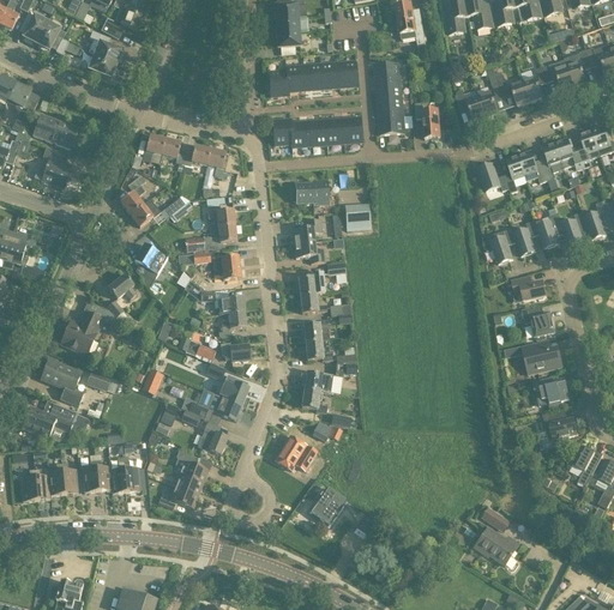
[(16,2),(14,2),(16,0),(8,0),(5,8),(0,17),(0,23),(11,29),(18,14),(12,11),(16,2)]
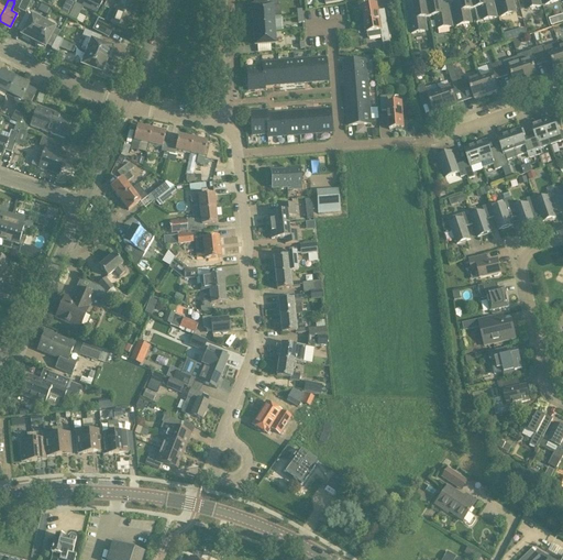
[(24,10),(29,0),(21,0),(18,7),(24,10)]
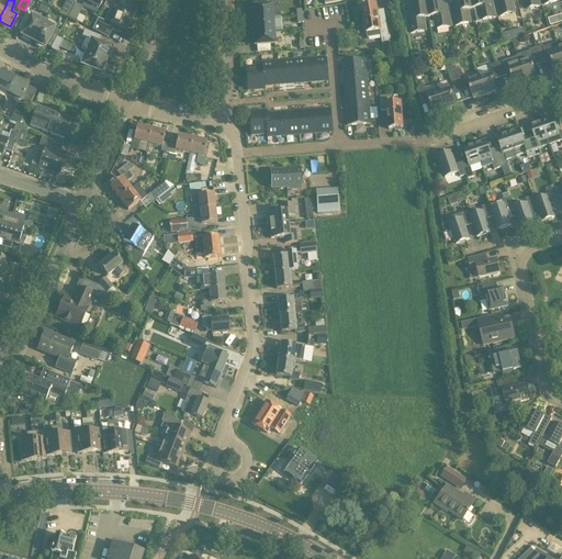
[(75,0),(64,0),(59,10),(67,14),(75,0)]
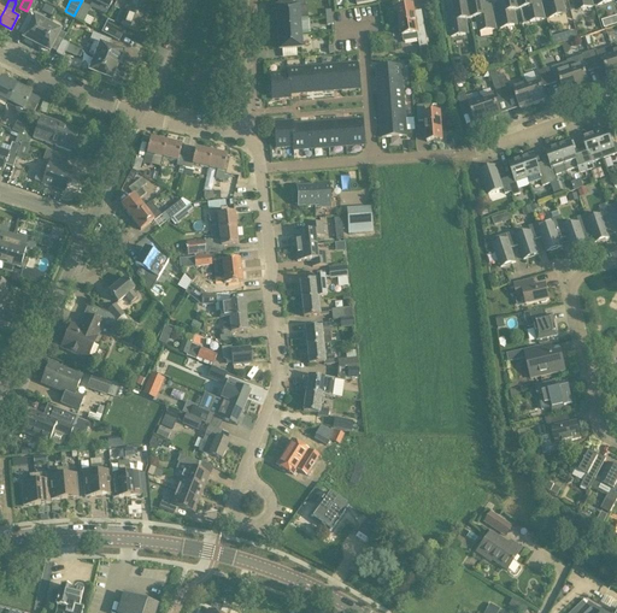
[(82,21),(90,5),(82,0),(74,16),(82,21)]
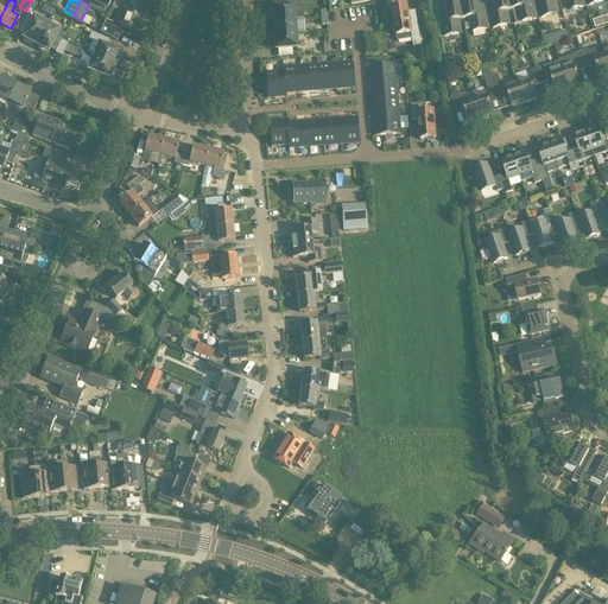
[(114,0),(112,5),(141,17),(146,4),(138,0),(114,0)]
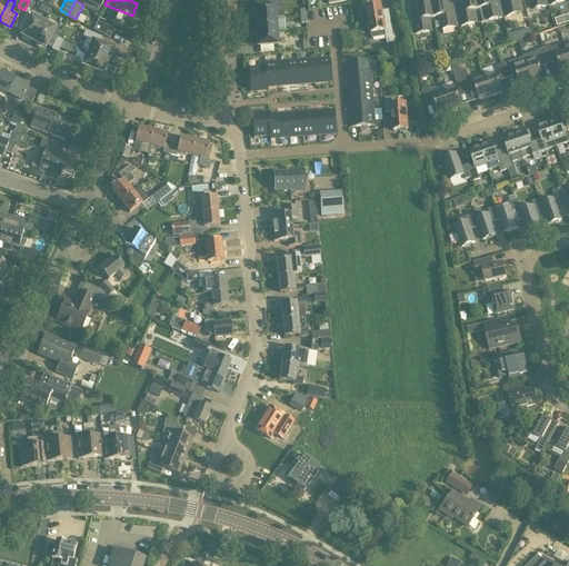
[(415,28),(418,28),(428,26),(427,16),(433,15),(431,0),(417,0),(419,9),(412,10),(415,28)]
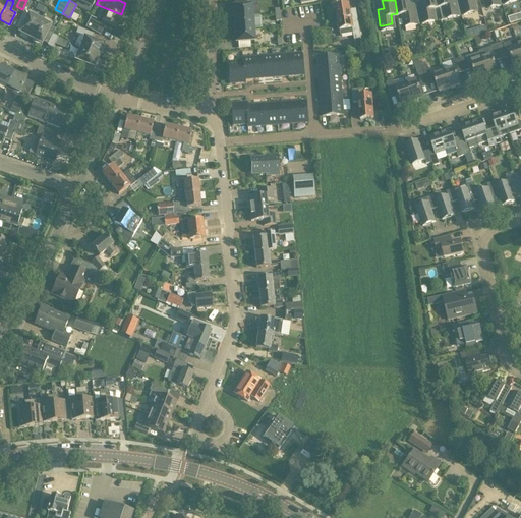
[(415,2),(409,3),(408,0),(395,0),(397,13),(401,13),(403,25),(419,22),(415,2)]
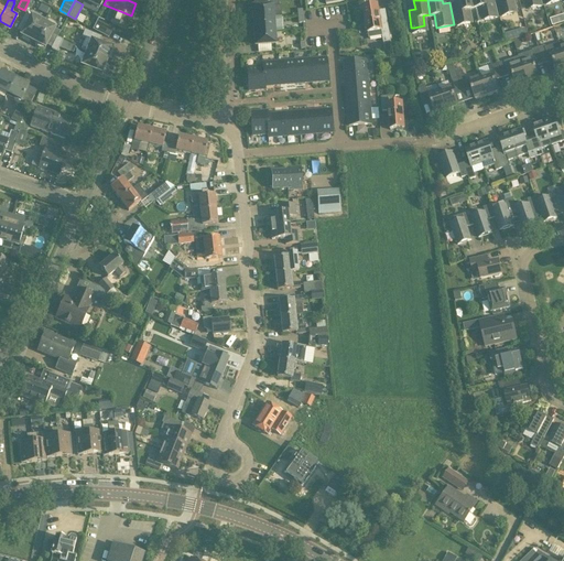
[(458,0),(459,1),(453,2),(451,2),(455,24),(473,21),(469,8),(475,7),(473,0),(458,0)]
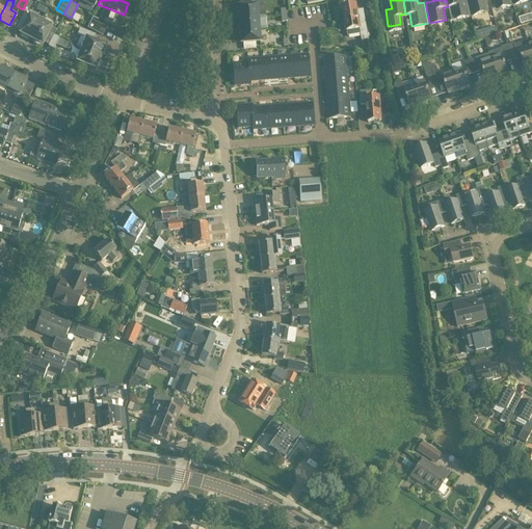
[(446,0),(448,6),(449,5),(451,18),(470,14),(467,0),(446,0)]
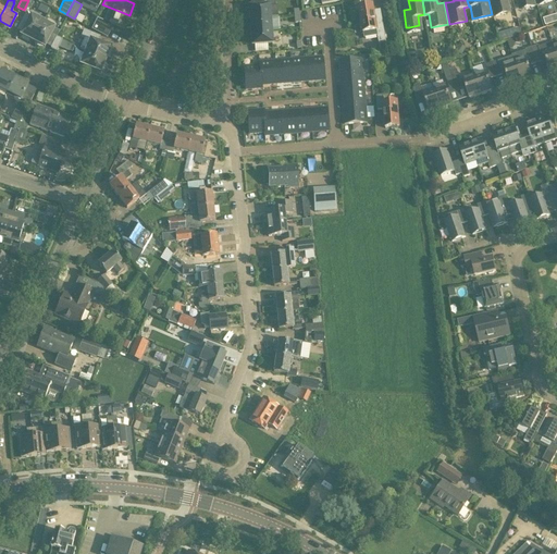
[(491,0),(494,14),(511,10),(509,0),(491,0)]
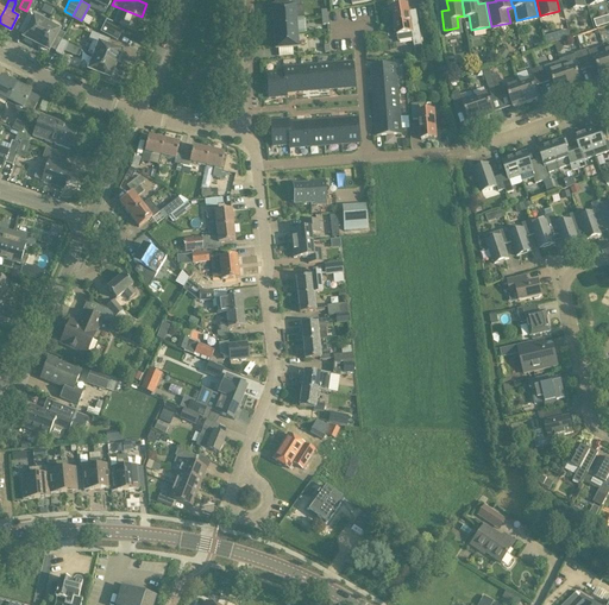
[(294,2),(272,4),(274,18),(295,17),(294,2)]
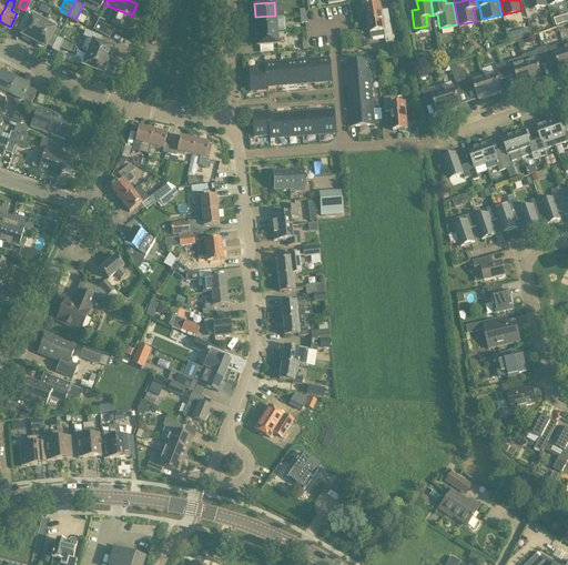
[(368,6),(366,6),(368,19),(366,19),(367,26),(369,26),(371,36),(385,33),(385,40),(393,39),(391,21),(384,22),(381,3),(374,4),(374,2),(367,3),(368,6)]
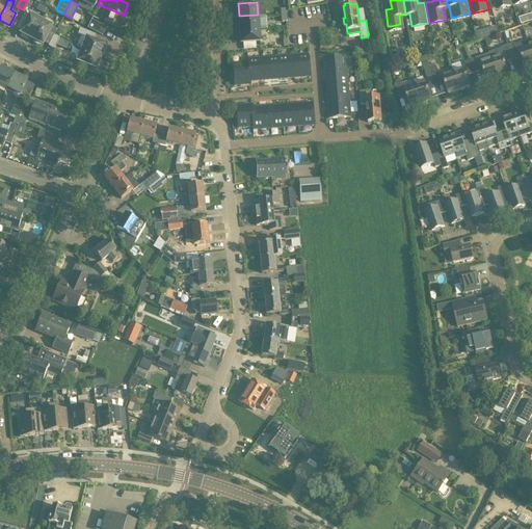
[(98,4),(103,7),(99,18),(105,20),(118,26),(124,15),(98,4)]
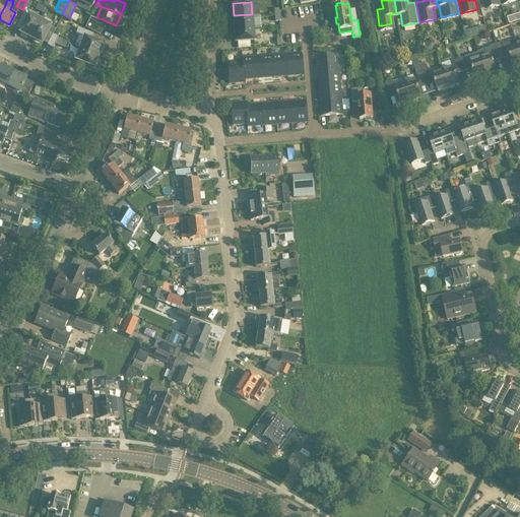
[(40,18),(28,12),(23,10),(20,16),(25,18),(19,29),(20,30),(19,33),(26,36),(27,35),(30,36),(40,18)]
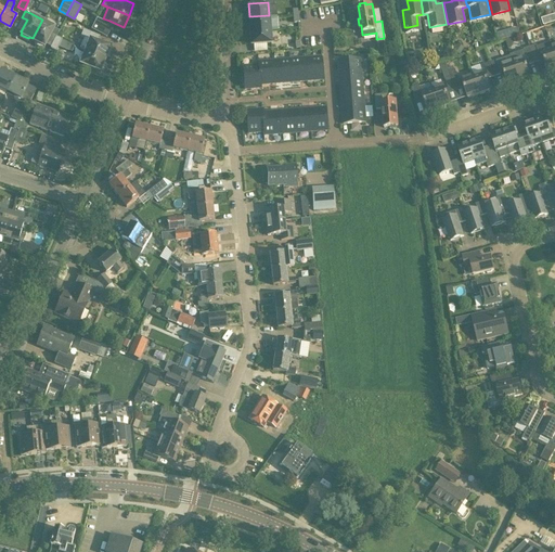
[(269,15),(249,16),(250,29),(269,27),(269,15)]
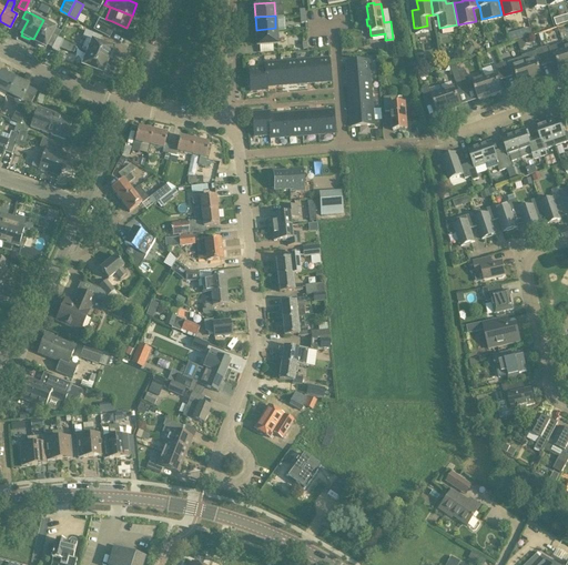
[(97,19),(92,27),(109,36),(113,28),(97,19)]
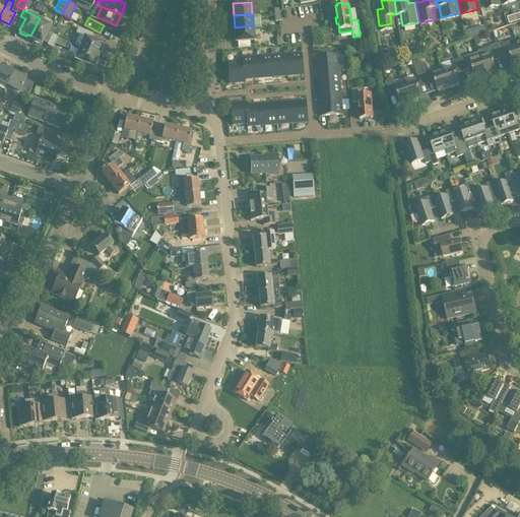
[(55,26),(51,24),(51,23),(40,18),(30,36),(33,38),(31,39),(39,43),(40,41),(41,42),(47,30),(52,33),(53,31),(55,26)]
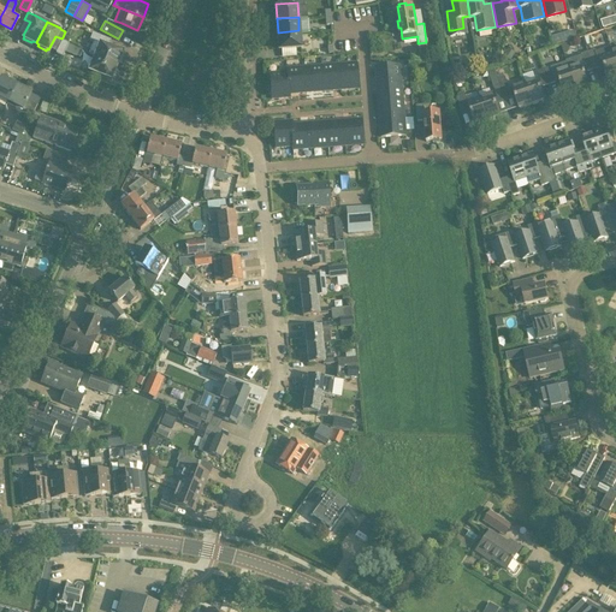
[(111,37),(93,30),(89,37),(94,40),(88,52),(94,54),(117,64),(118,60),(120,61),(123,53),(122,52),(122,49),(107,45),(111,37)]
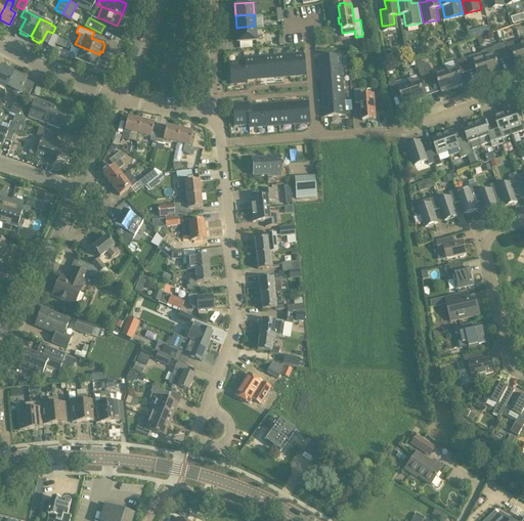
[(254,26),(236,28),(236,39),(255,38),(254,26)]
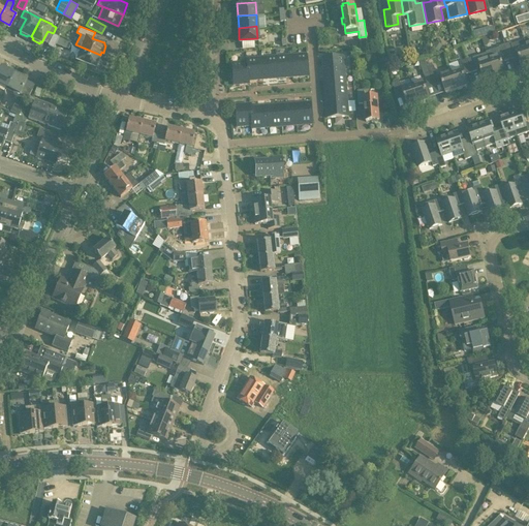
[(59,35),(54,32),(53,33),(48,43),(53,47),(59,35)]
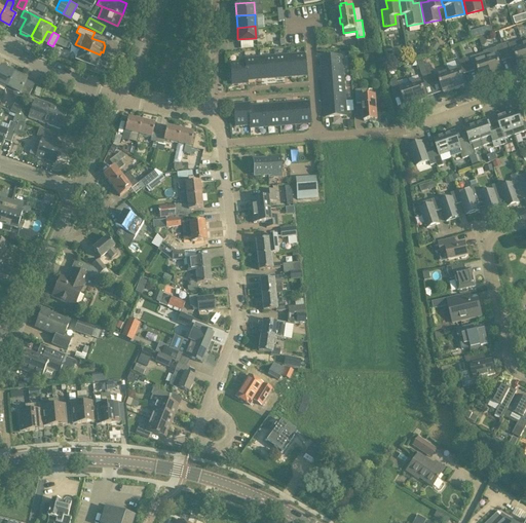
[(521,38),(509,42),(508,40),(501,42),(502,44),(506,57),(515,53),(519,65),(525,62),(525,50),(523,42),(521,38)]
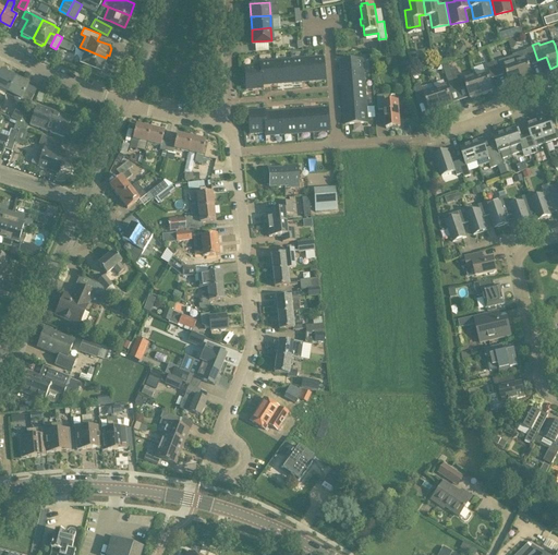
[(456,48),(462,51),(465,46),(459,43),(456,48)]
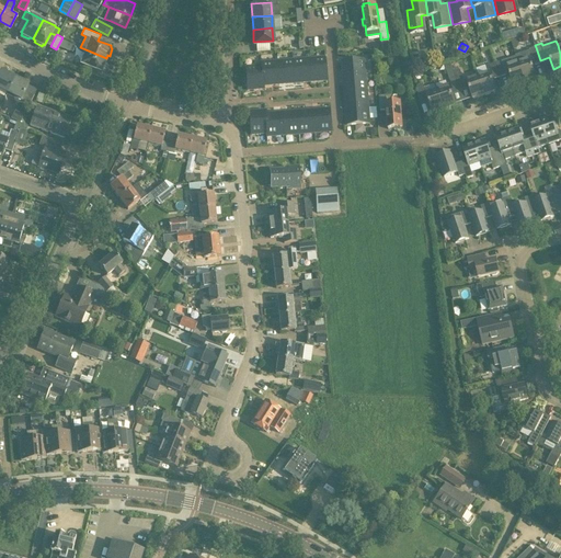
[(530,49),(535,61),(540,60),(536,47),(530,49)]
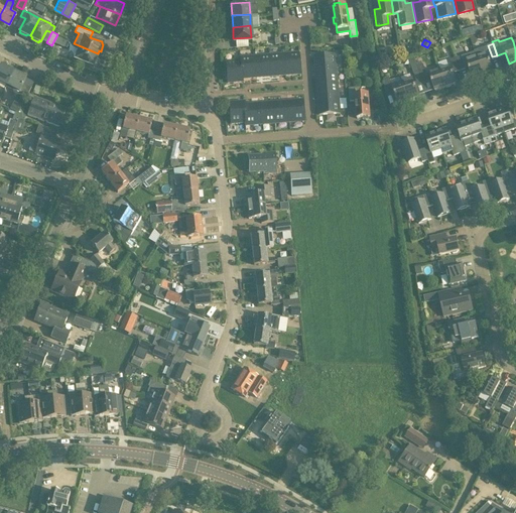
[(98,53),(79,45),(74,57),(93,65),(94,63),(95,63),(98,56),(96,56),(98,53)]
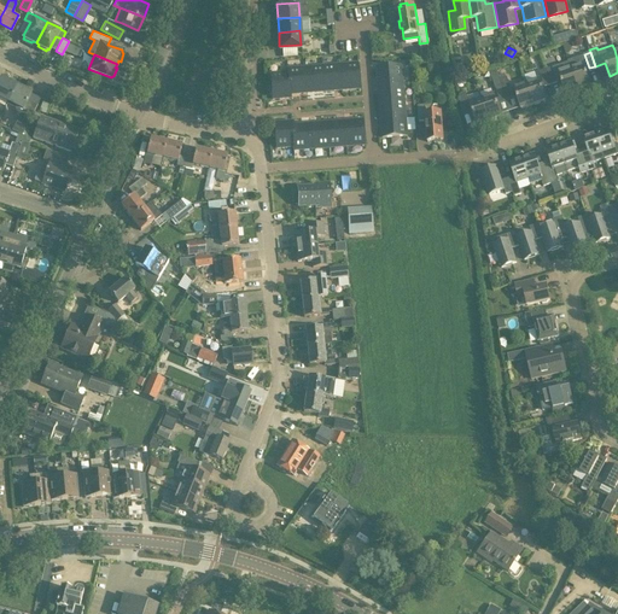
[(570,64),(578,87),(590,83),(583,60),(570,64)]
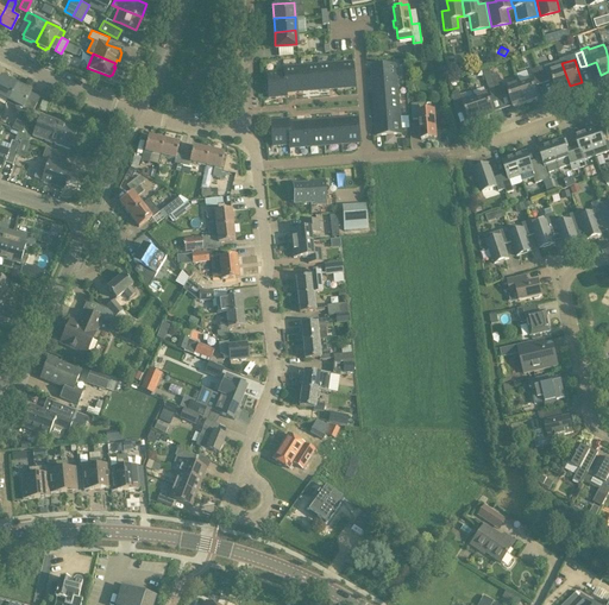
[(352,61),(336,62),(337,86),(355,84),(352,61)]
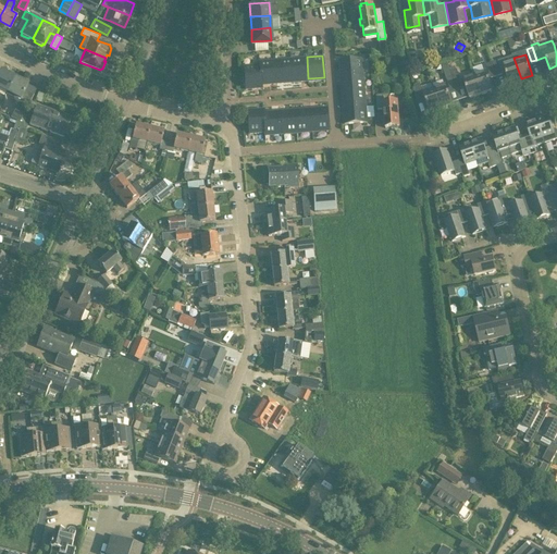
[(307,57),(292,58),(293,79),(308,78),(307,57)]
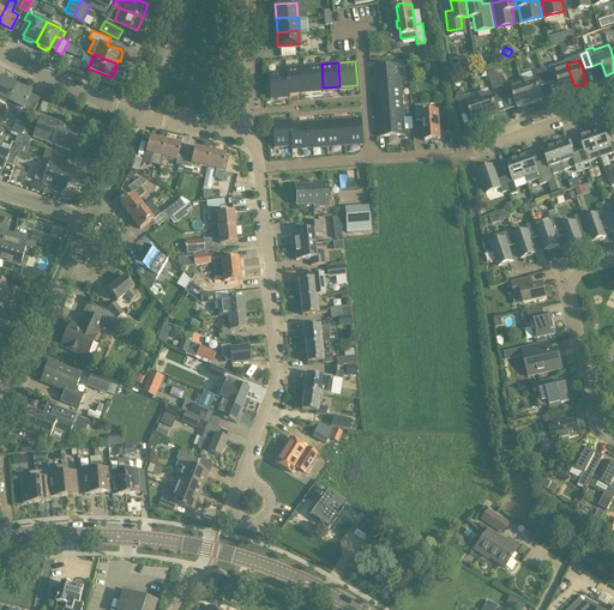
[(321,64),(304,65),(306,89),(323,88),(321,64)]
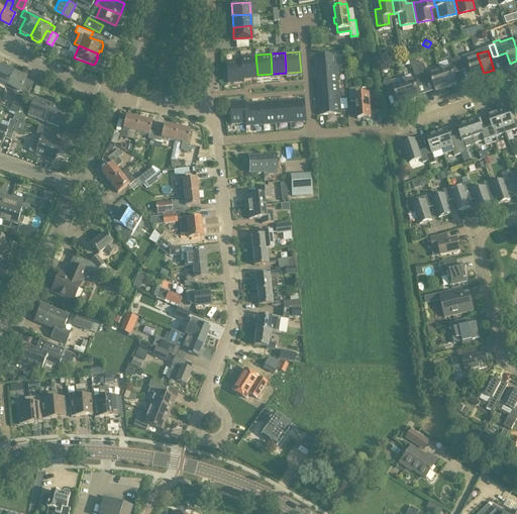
[(335,54),(315,55),(316,70),(336,68),(335,54)]
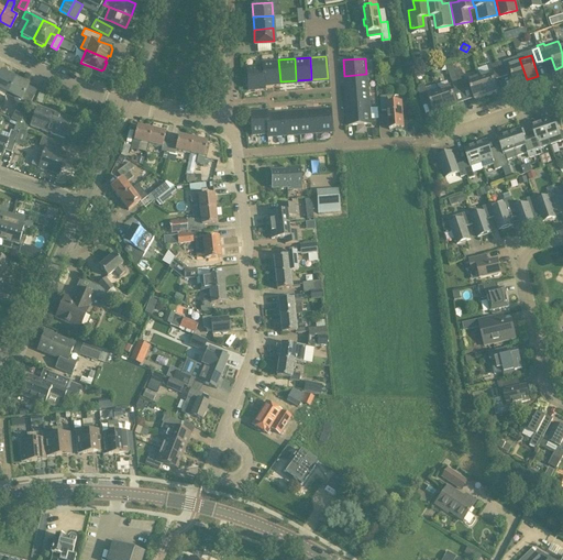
[(508,72),(504,58),(497,61),(501,74),(508,72)]
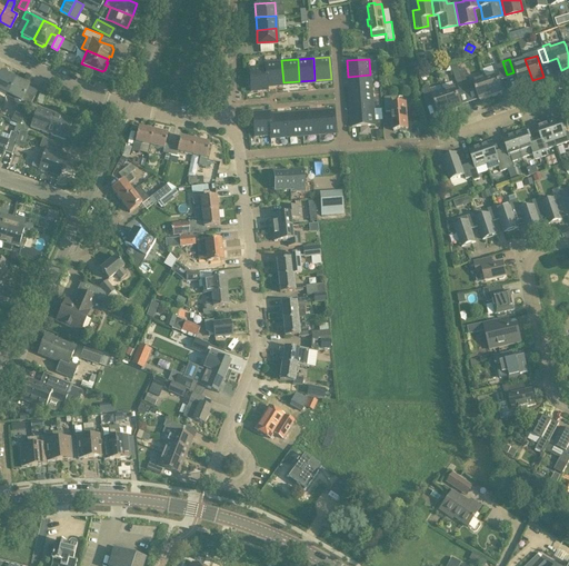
[(532,80),(525,59),(513,63),(520,85),(532,80)]
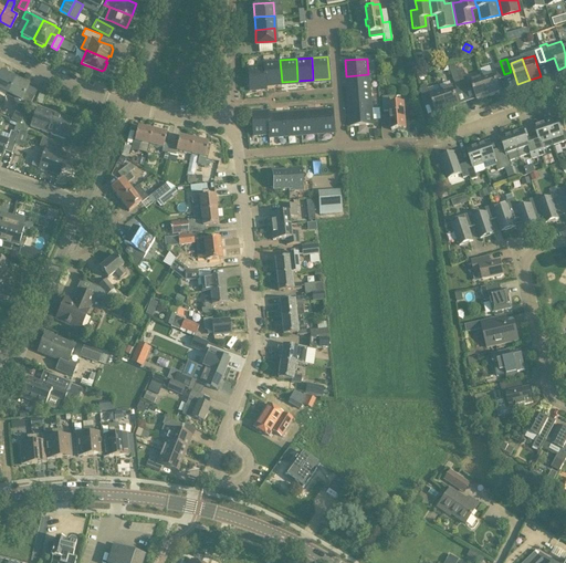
[(280,60),(264,61),(264,64),(265,83),(282,82),(280,60)]
